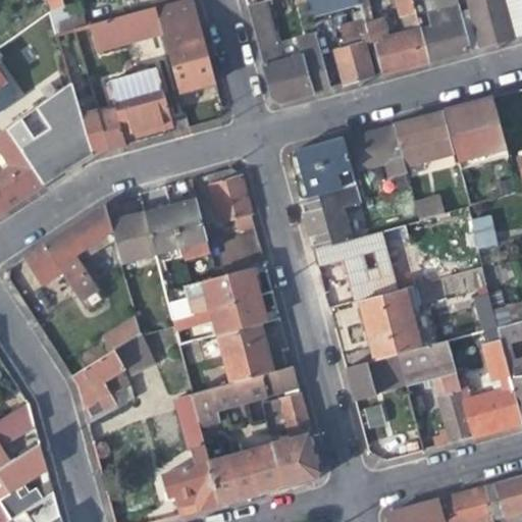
[(47,0),(57,34),(82,27),(73,0),(47,0)]
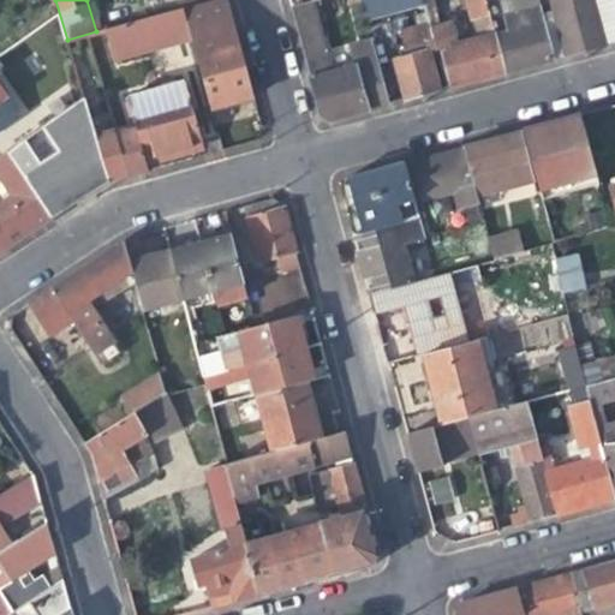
[(251,94),(225,0),(202,0),(181,6),(190,36),(208,105),(233,99),(251,94)]
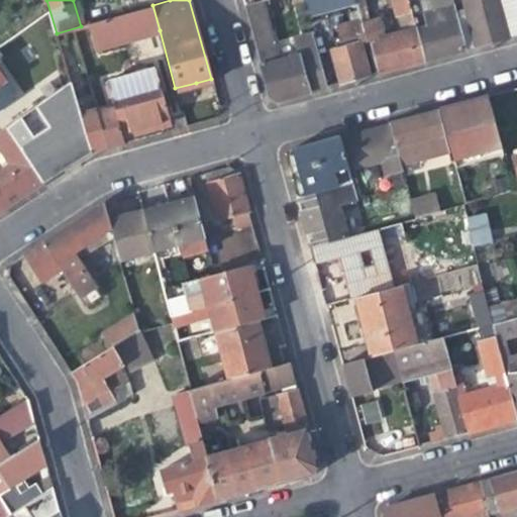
[(338,24),(343,42),(366,35),(363,24),(356,1),(355,0),(340,0),(347,22),(338,24)]
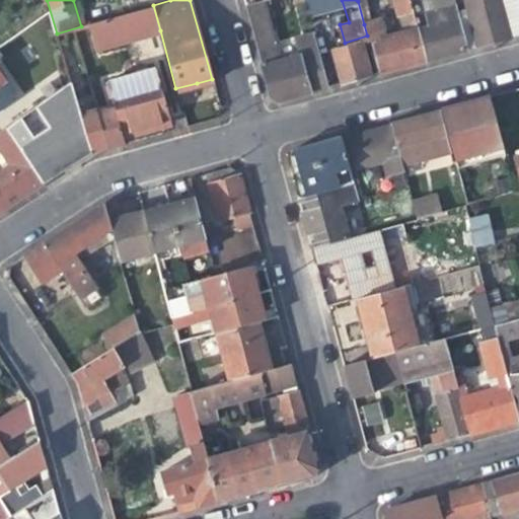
[(366,0),(362,0),(358,1),(364,24),(367,35),(378,74),(403,67),(426,61),(417,29),(412,11),(408,0),(393,0),(397,15),(373,22),(366,0)]
